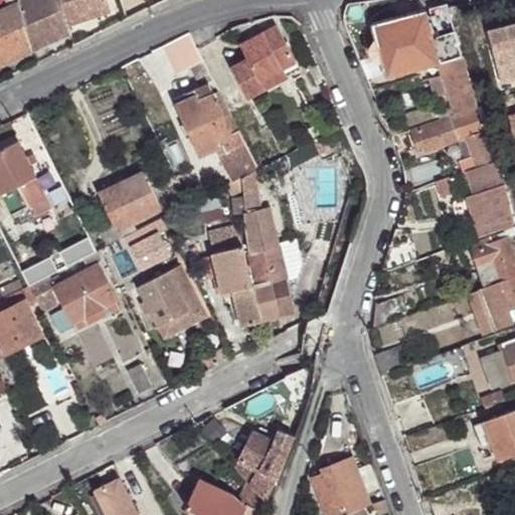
[(21,0),(7,0),(10,8),(22,3),(22,0),(21,0)]
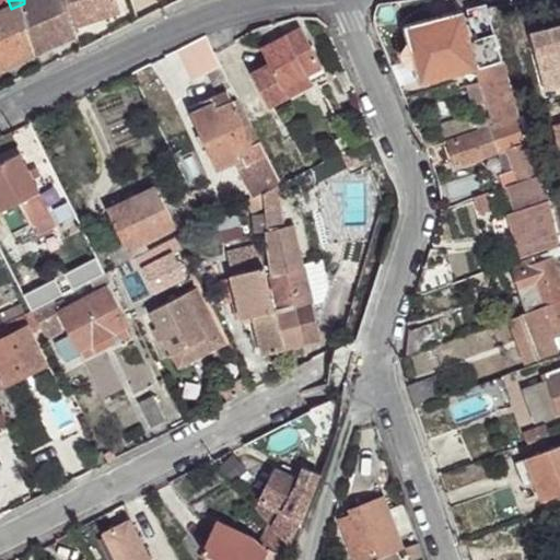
[(65,0),(24,0),(24,3),(39,54),(77,36),(74,28),(65,0)]
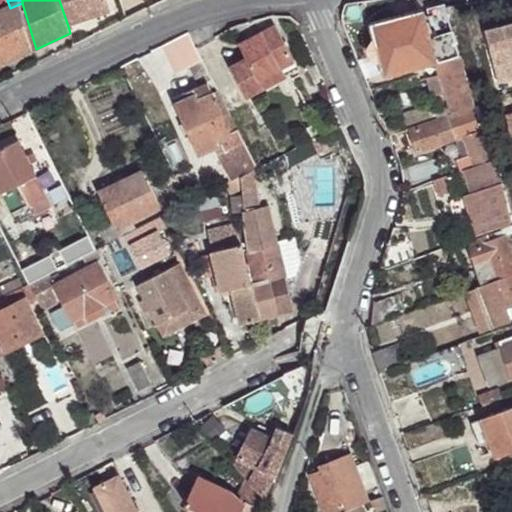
[(59,0),(68,26),(111,11),(106,0),(59,0)]
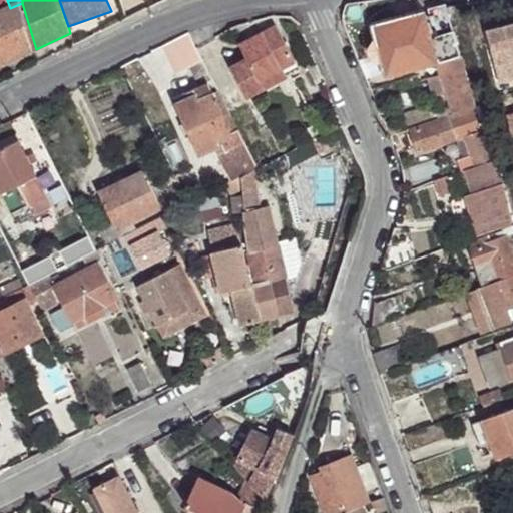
[(106,0),(111,11),(116,9),(112,0),(106,0)]
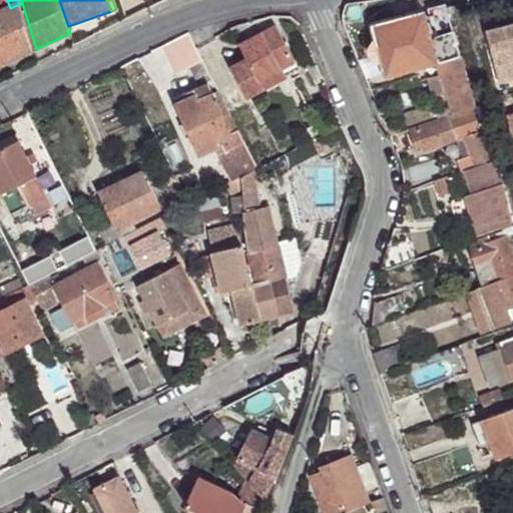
[(22,3),(10,8),(0,12),(0,65),(36,49),(22,3)]
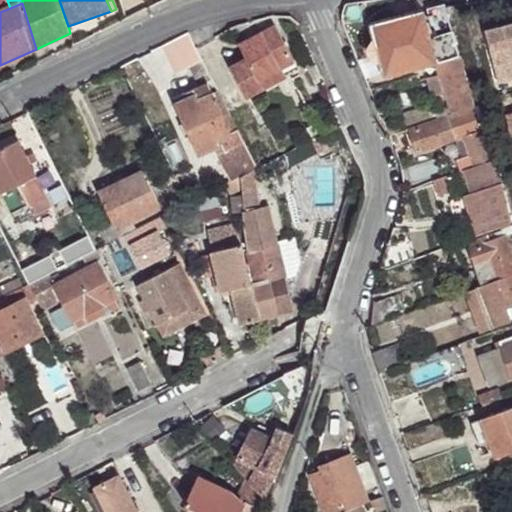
[(444,94),(449,108),(452,117),(475,110),(444,7),(430,11),(437,35),(429,38),(422,12),(370,25),(373,42),(372,42),(370,44),(370,47),(371,49),(373,51),(376,51),(384,78),(436,65),(439,77),(428,81),(432,98),(444,94)]
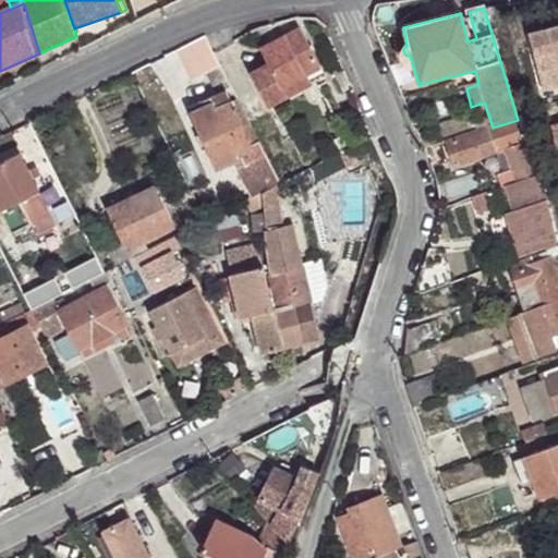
[(281,88),(323,69),(303,29),(262,50),(270,67),(281,88)]
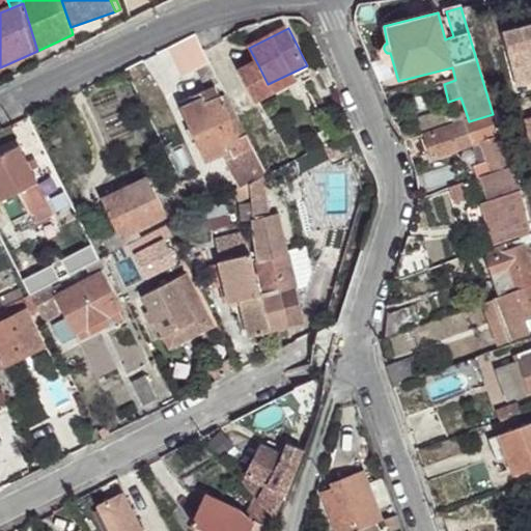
[(186,40),(199,68),(208,64),(196,36),(186,40)]
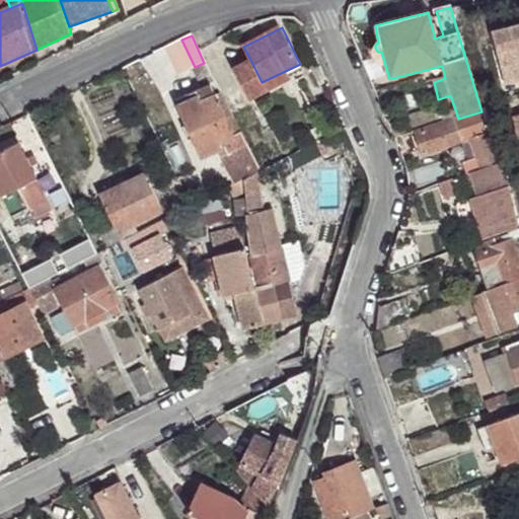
[(518,35),(495,42),(507,94),(518,91),(518,35)]
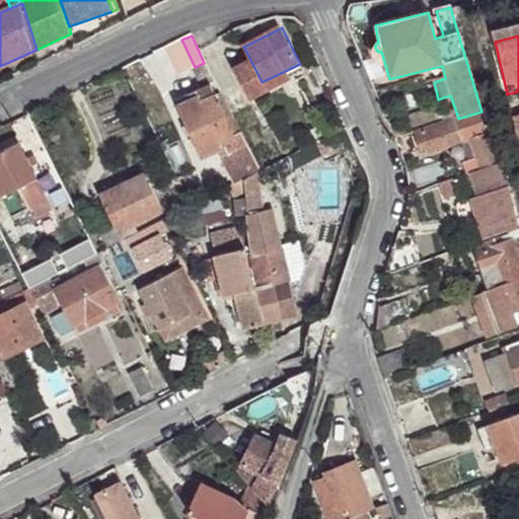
[(267,91),(262,82),(251,62),(231,72),(246,101),(267,91)]
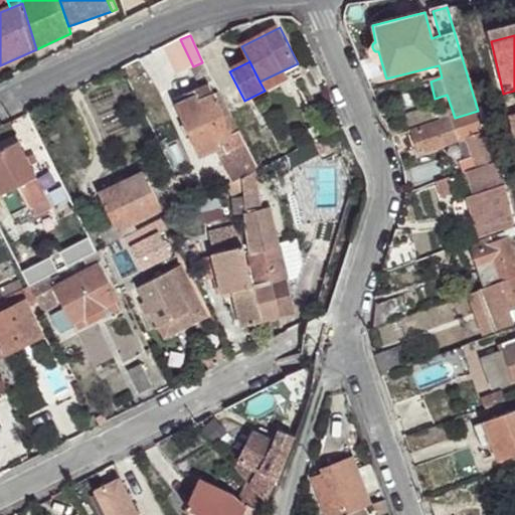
[(201,88),(212,81),(202,62),(193,66),(190,67),(201,88)]
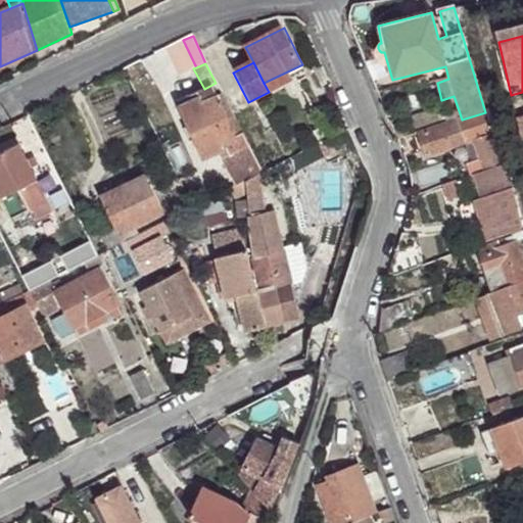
[(306,73),(302,64),(264,83),(269,92),(306,73)]
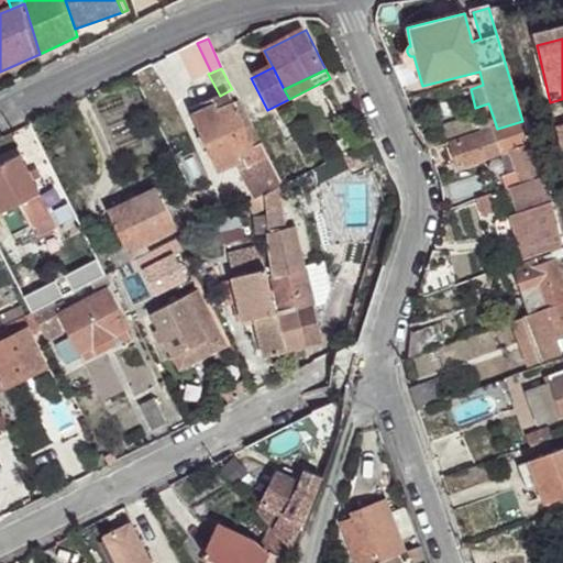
[(233,89),(190,110),(194,116),(216,103),(219,111),(239,101),(233,89)]
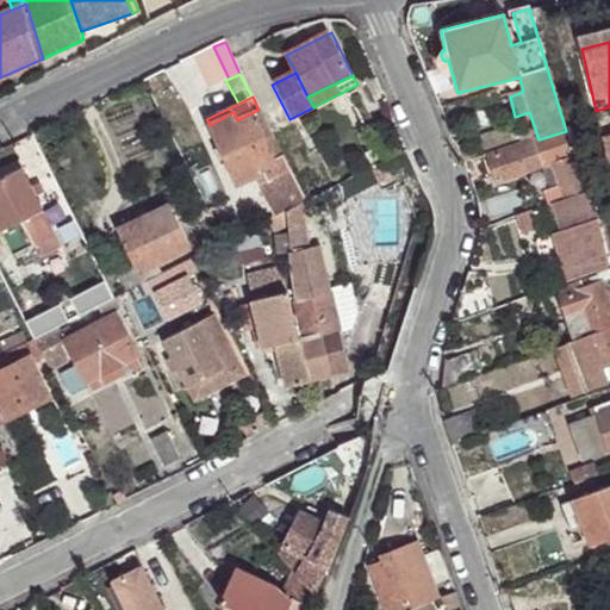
[(210,125),(238,184),(257,175),(263,173),(268,182),(262,185),(278,217),(284,213),(297,207),(306,204),(299,188),(282,156),(259,110),(237,120),(234,112),(210,125)]
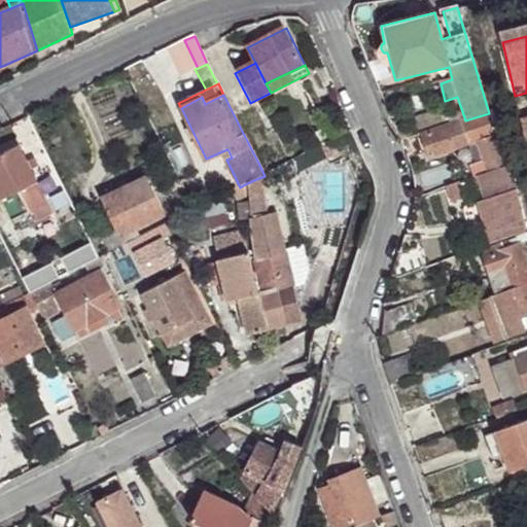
[(415,118),(420,135),(461,121),(465,120),(462,111),(450,116),(448,112),(441,114),(438,111),(415,118)]
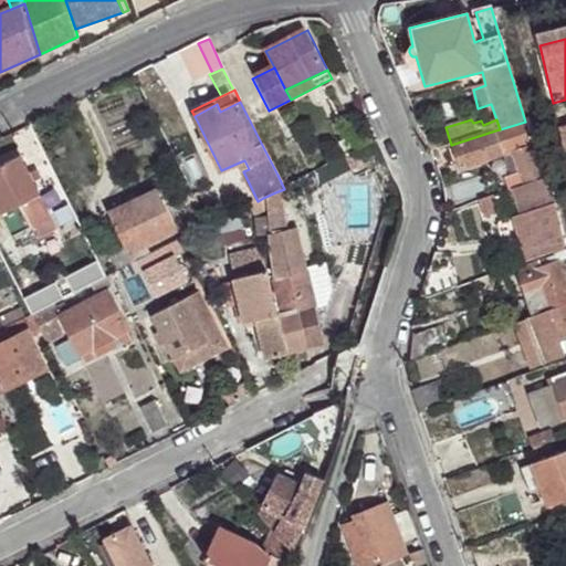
[(495,130),(504,155),(511,153),(532,146),(525,122),(500,129),(495,130)]
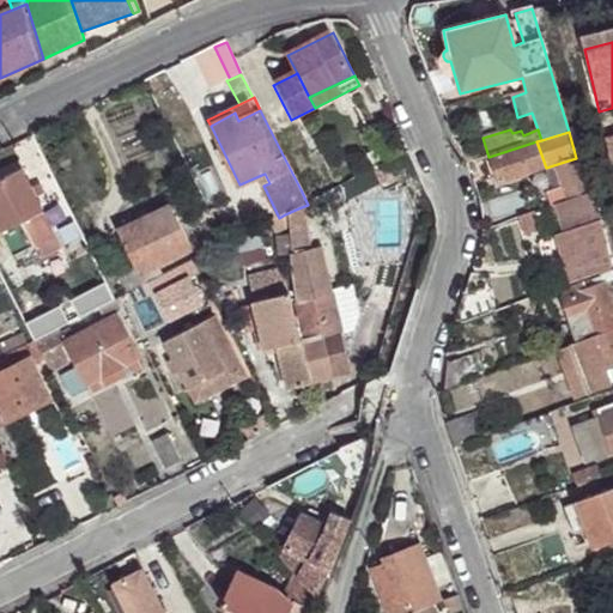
[(536,141),(489,157),(498,183),(546,168),(536,141)]
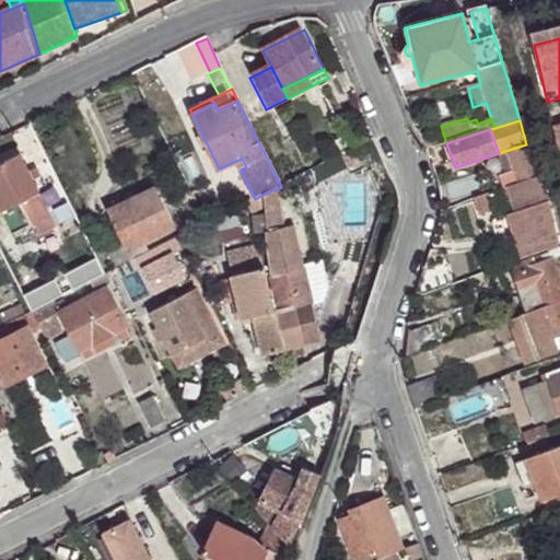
[(505,151),(512,172),(516,184),(540,177),(531,143),(526,144),(505,151)]
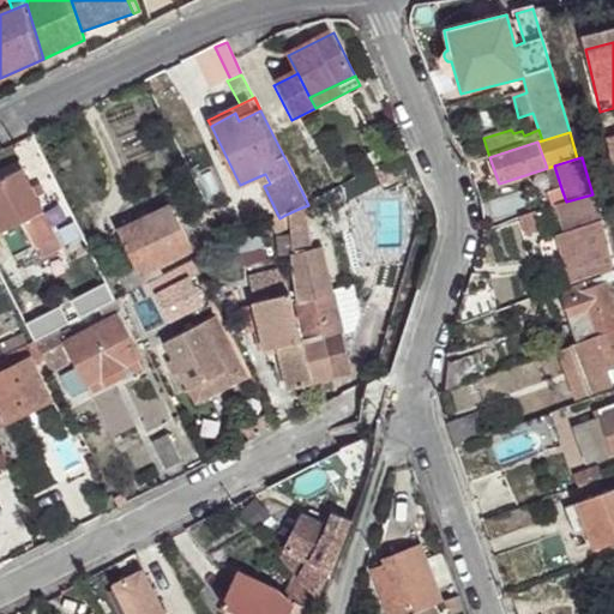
[(395,179),(389,163),(375,170),(381,185),(395,179)]
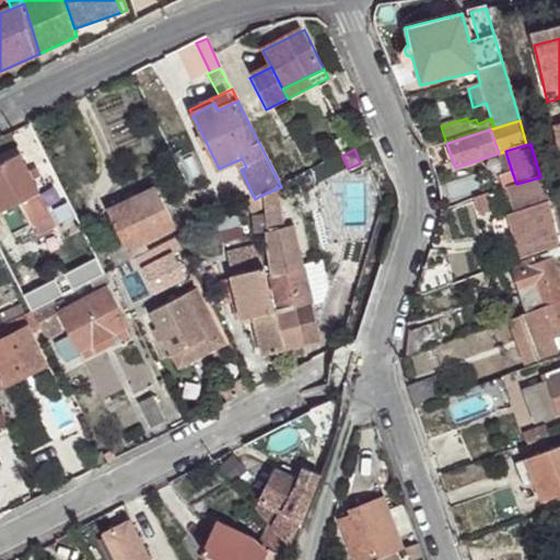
[(26,226),(41,254),(63,242),(30,177),(36,174),(32,165),(25,168),(19,155),(0,165),(0,214),(10,234),(26,226)]
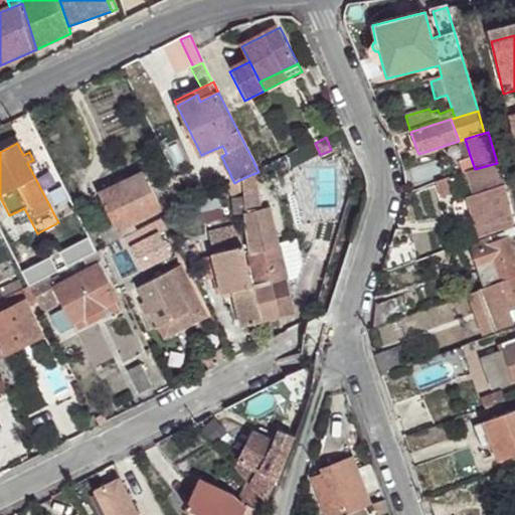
[(222,146),(217,148),(221,156),(226,154),(222,146)]
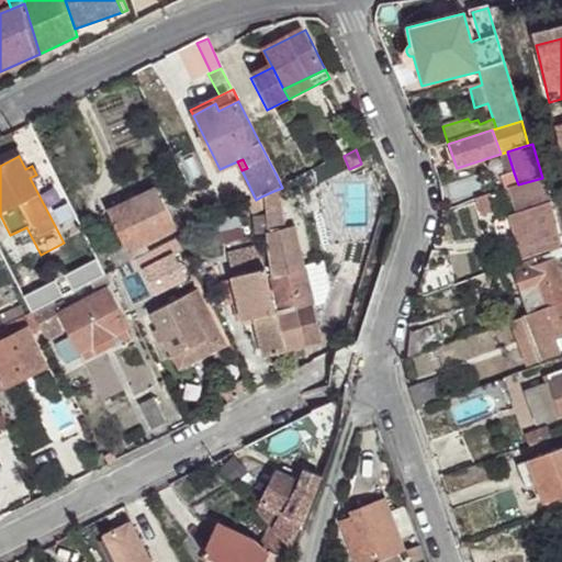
[(499,177),(505,190),(509,189),(518,184),(514,172),(499,177)]
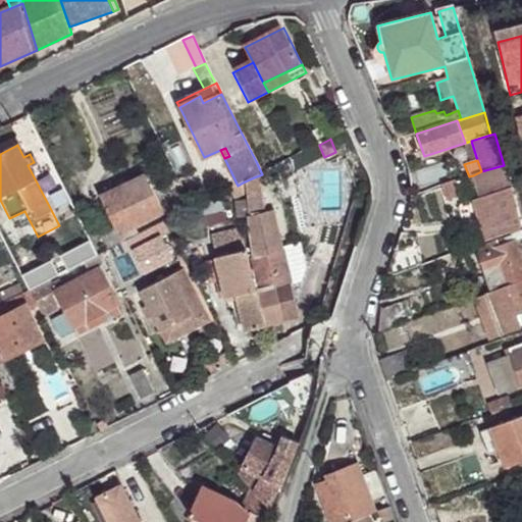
[(481,171),(473,175),(481,201),(511,191),(510,183),(504,165),(481,171)]
